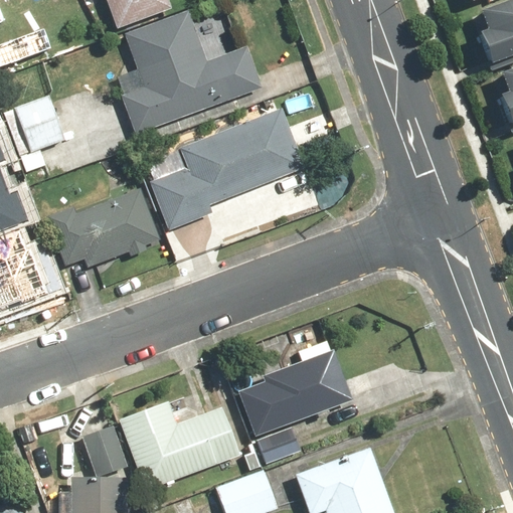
[(107,0),(118,31),(172,12),(168,0),(107,0)]
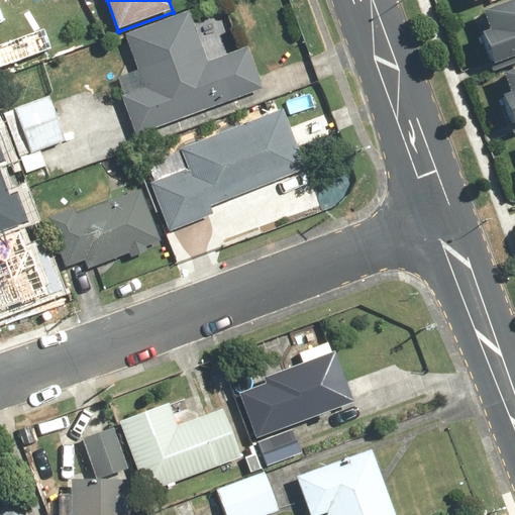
[(514,0),(481,15),(487,30),(478,34),(492,69),(514,59),(514,0)]
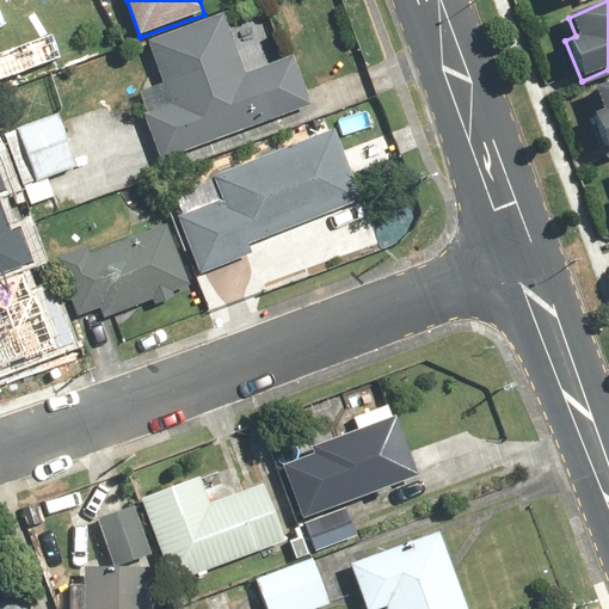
[(313,105),(293,54),(248,72),(226,12),(147,43),(172,106),(146,116),(164,164),(313,105)]
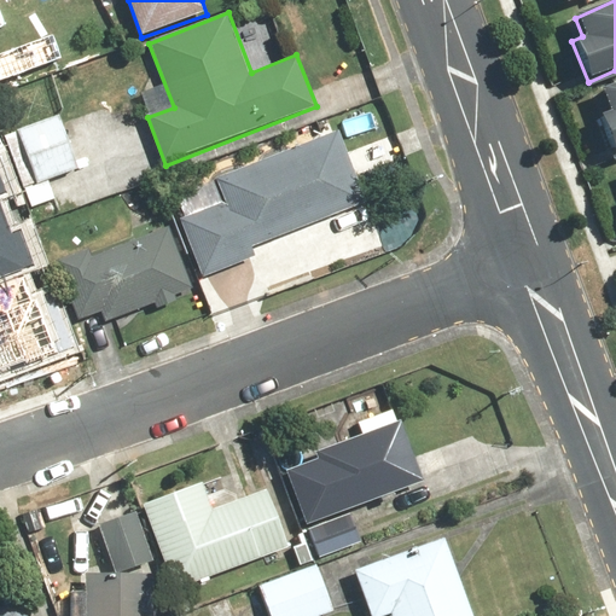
[(599,117),(612,154),(615,152),(615,85),(599,91),(608,114),(599,117)]
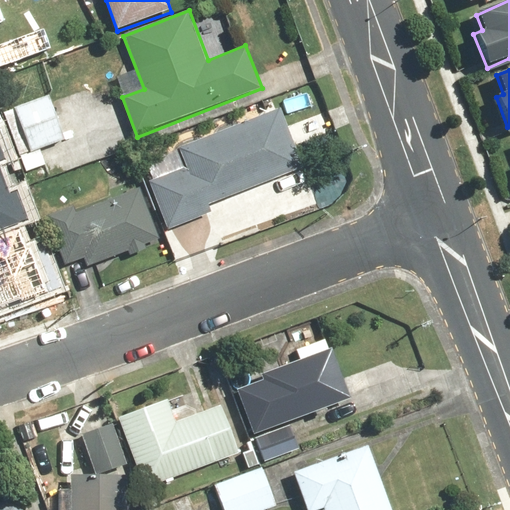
[(51,95),(14,107),(29,155),(21,157),(25,170),(46,163),(43,153),(67,145),(51,95)]
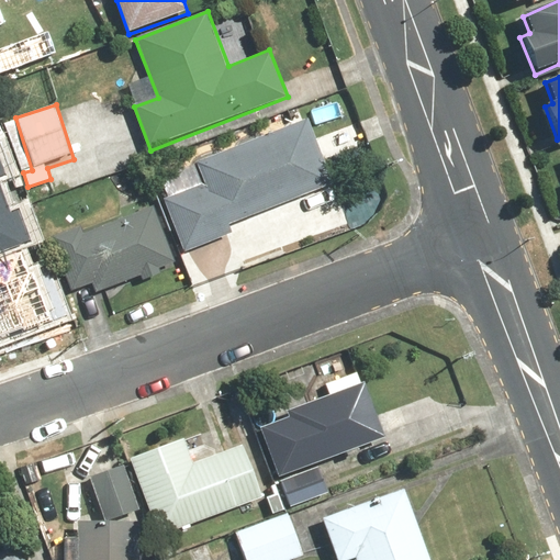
[(164,197),(182,253),(232,236),(228,224),(335,188),(311,118),(194,157),(203,183),(164,197)]
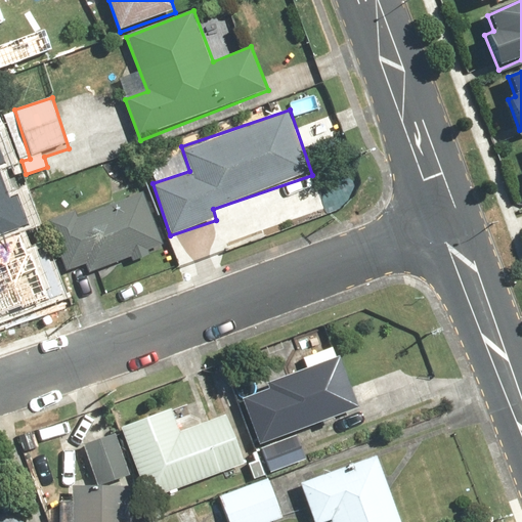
[(0,233),(33,222),(22,190),(11,193),(3,171),(0,172),(0,233)]
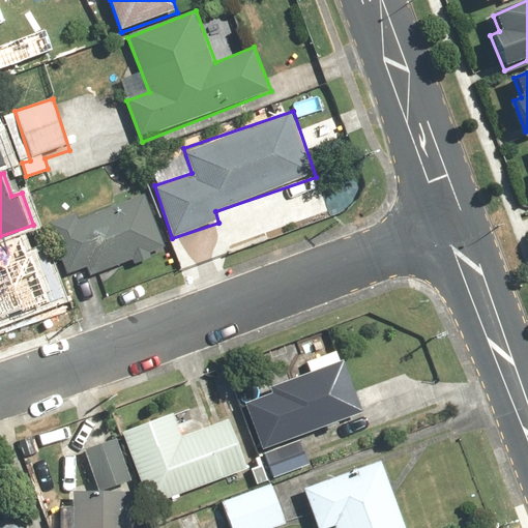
[(167,247),(143,193),(82,220),(78,210),(46,224),(67,273),(84,266),(90,281),(167,247)]
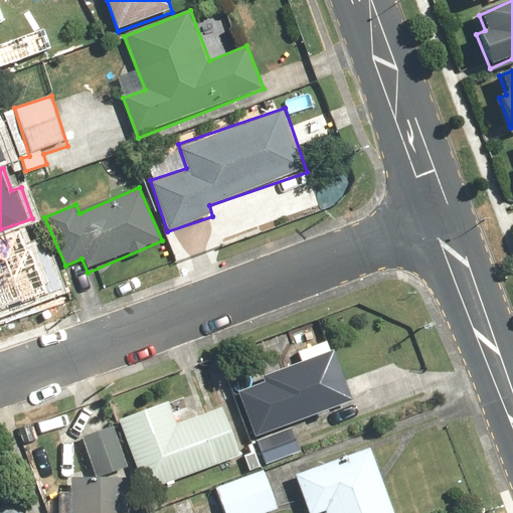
[(0,237),(0,306),(52,289),(36,241),(25,244),(20,231),(0,237)]
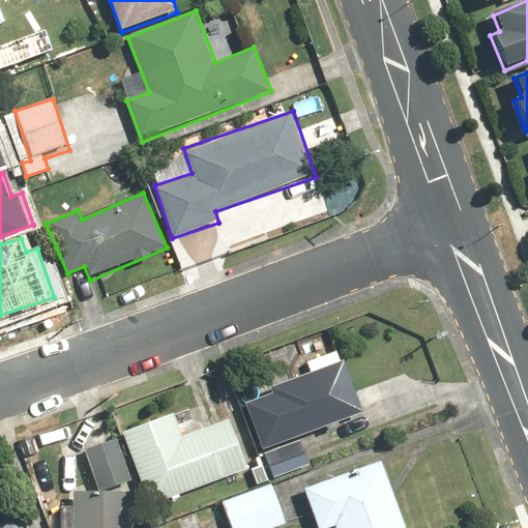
[(276,389),(243,403),(274,478),(312,463),(301,436),(365,410),(339,346),(305,359),(309,367),(273,381),(276,389)]
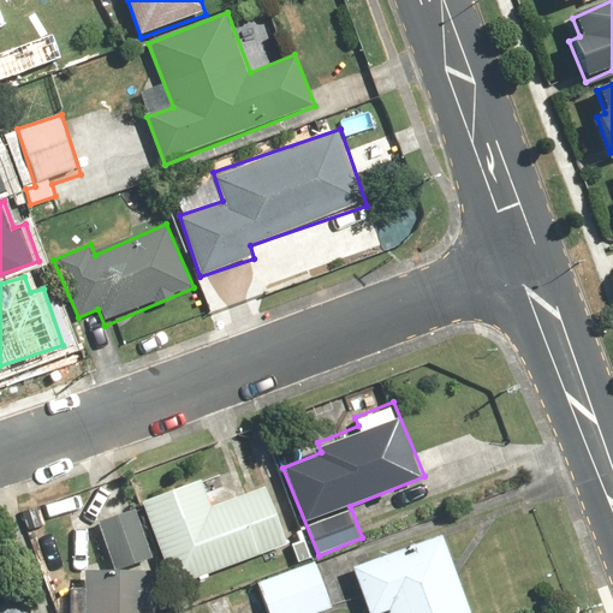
[(227,468),(141,501),(174,587),(261,553),(263,559),(290,549),(265,482),(237,493),(227,468)]
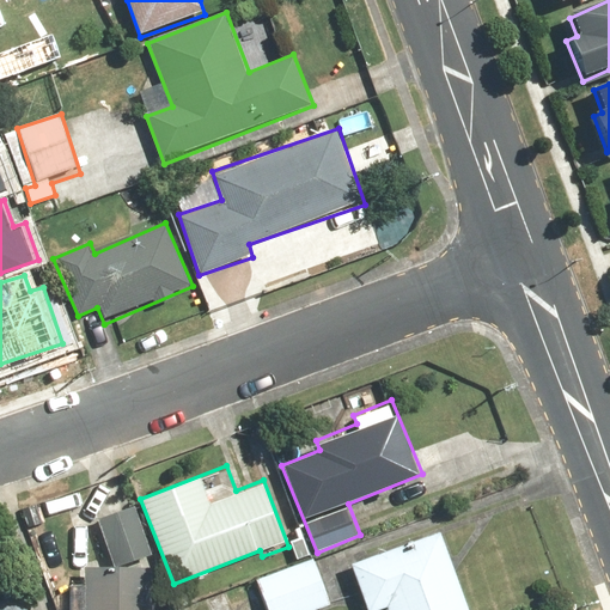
[(365,609),(468,609),(439,529),(348,561),(365,609)]
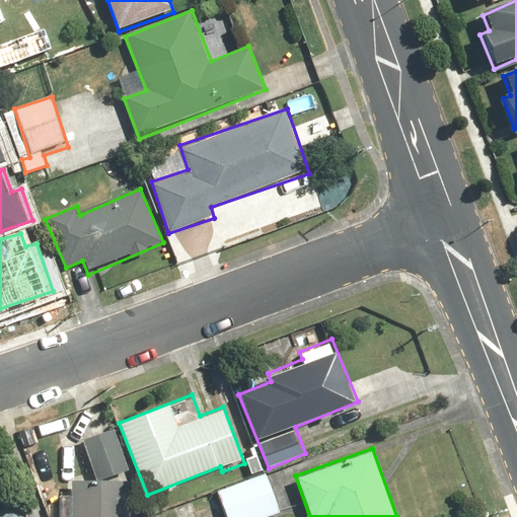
[(228,516),(262,516),(280,510),(265,471),(218,490),(228,516)]
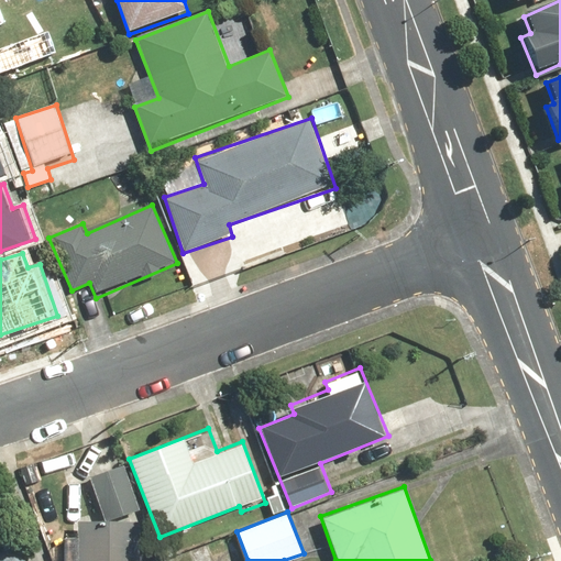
[(117,517),(91,516),(91,534),(77,534),(75,560),(143,560),(145,517),(117,517)]
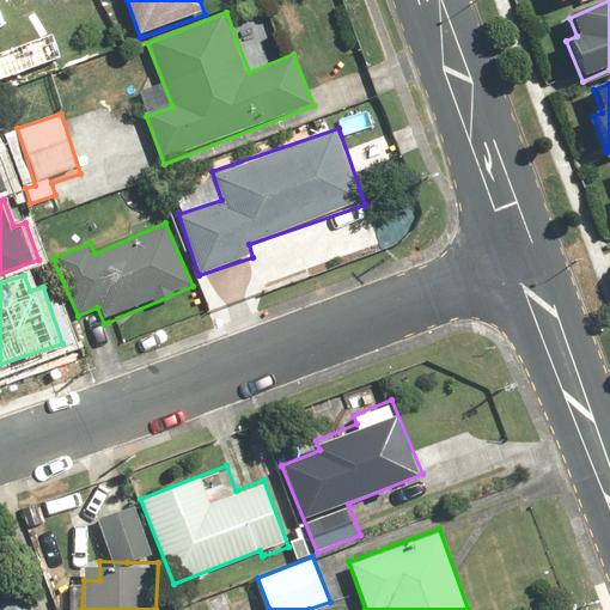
[(0,609),(30,609),(25,593),(0,602),(0,609)]
